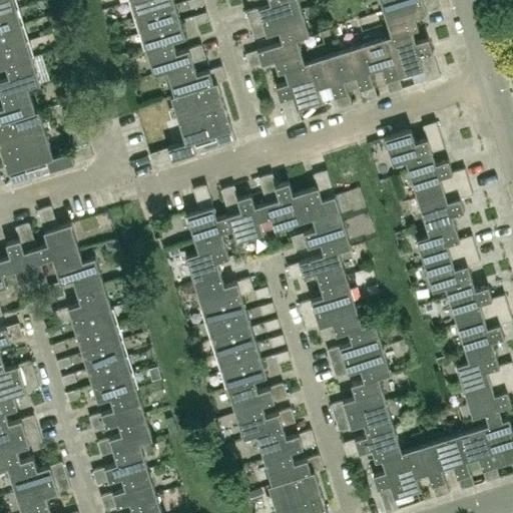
[(0,0),(0,14),(17,9),(14,0),(0,0)]
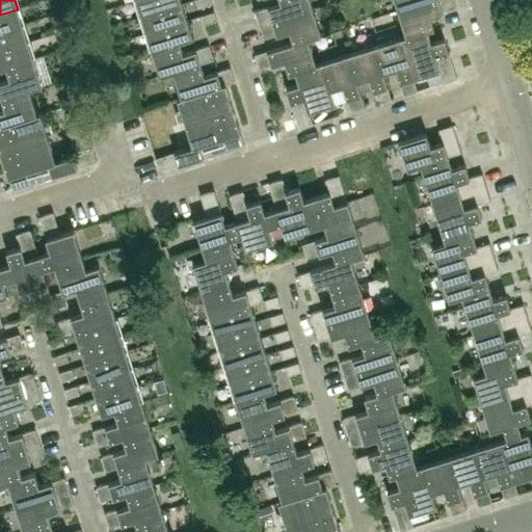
[(182,5),(180,0),(138,0),(137,1),(142,18),(182,5)]
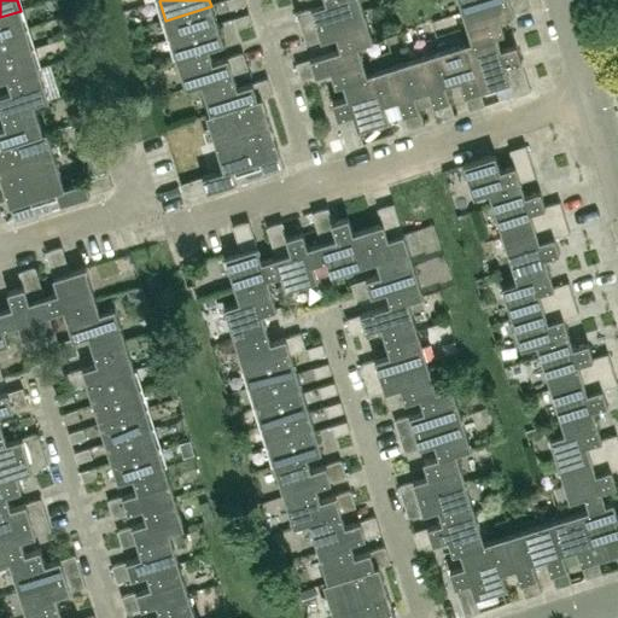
[(245,6),(243,0),(226,0),(229,11),(245,6)]
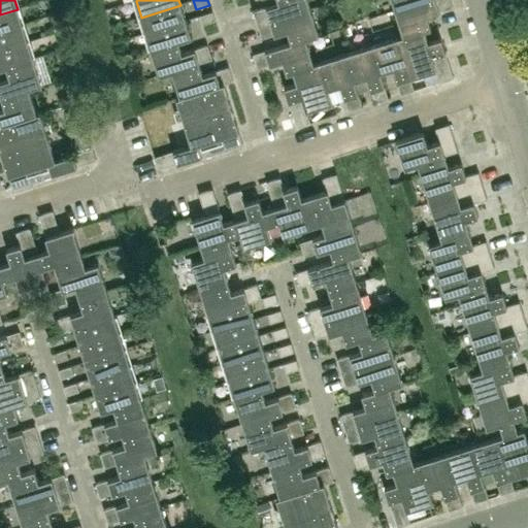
[(309,9),(306,0),(276,0),(277,4),(252,12),(257,26),(309,9)]
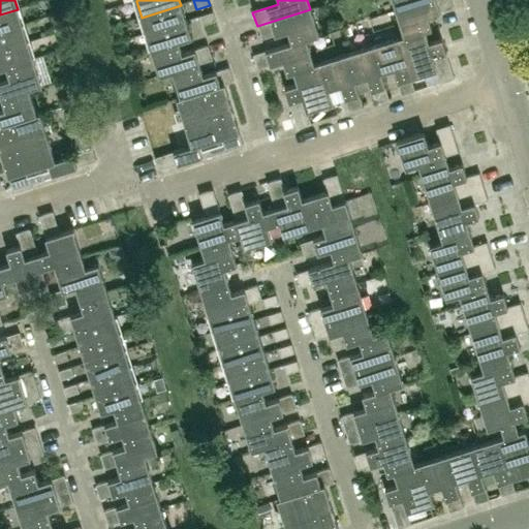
[(392,0),(396,10),(429,0),(392,0)]
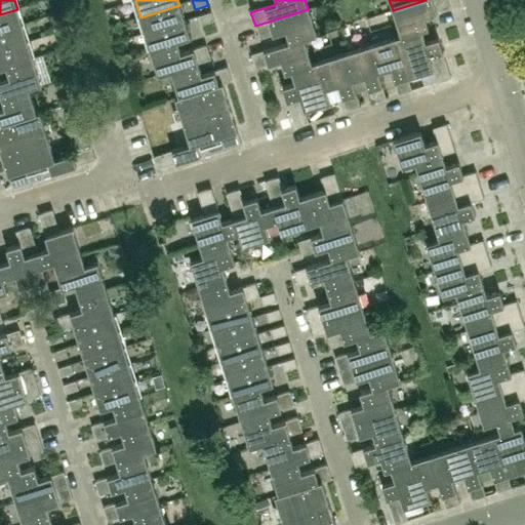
[(428,29),(423,15),(449,7),(447,0),(426,0),(393,10),(401,36),(421,31),(428,29)]
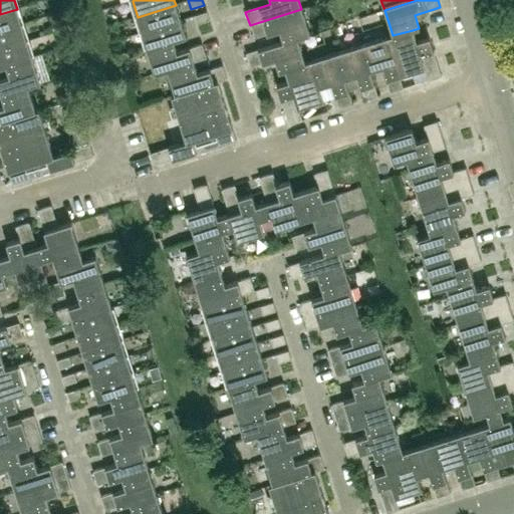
[(181,20),(176,5),(138,17),(143,33),(181,20)]
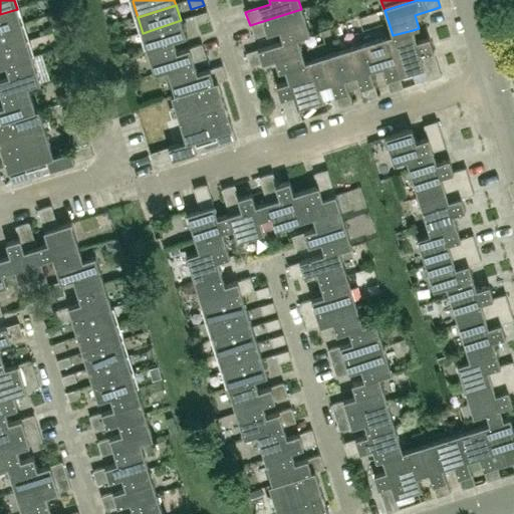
[(0,31),(22,25),(17,9),(0,14),(0,31)]
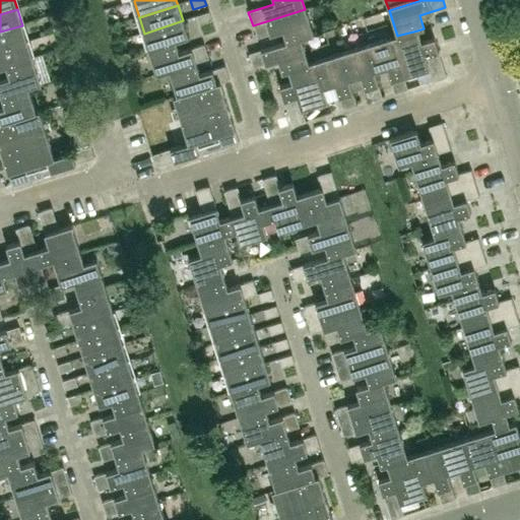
[(314,36),(305,9),(253,25),(257,39),(282,30),(286,43),(286,44),(301,39),(301,40),(314,36)]
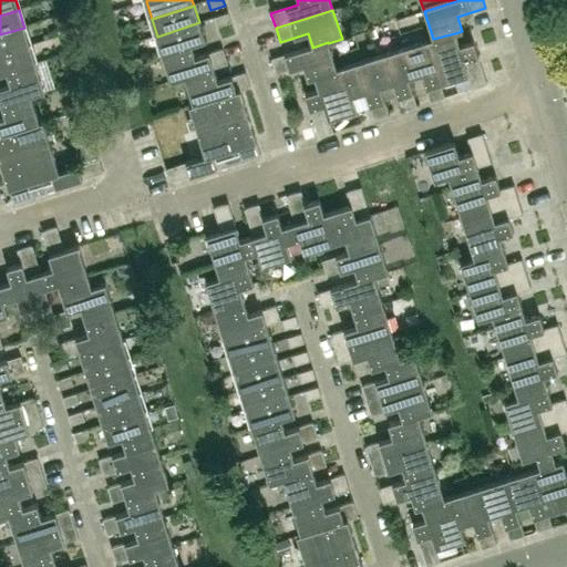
[(230,22),(228,13),(214,18),(217,28),(230,22)]
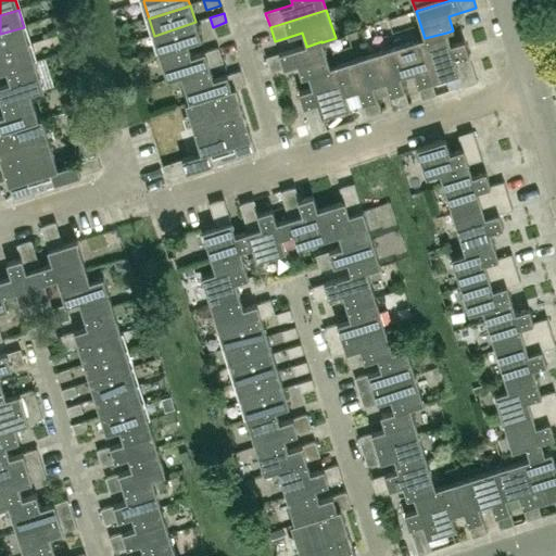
[(201,40),(196,22),(154,36),(160,52),(187,45),(201,40)]
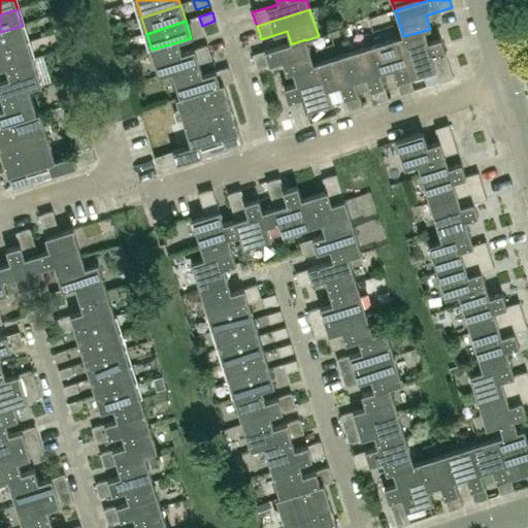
[(0,51),(28,42),(23,26),(0,32),(0,51)]
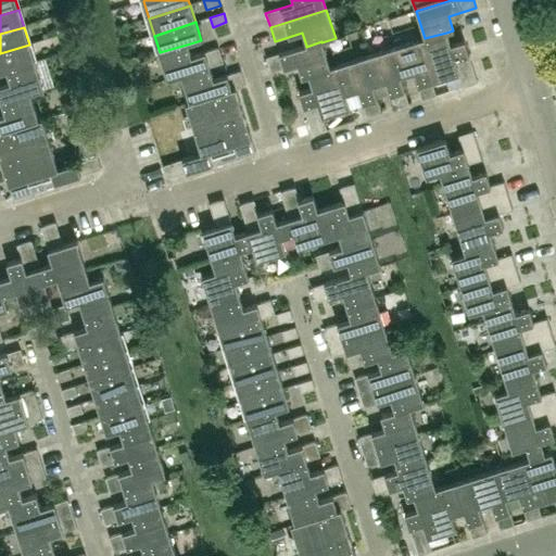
[(478,83),(464,40),(451,45),(446,33),(425,38),(418,40),(431,83),(459,74),(464,87),(478,83)]
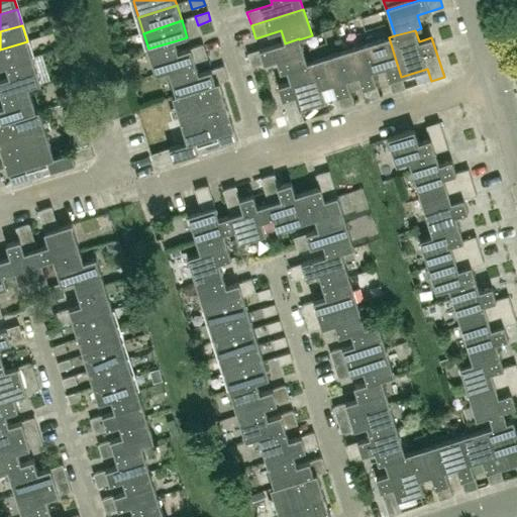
[(401,77),(389,37),(364,45),(373,73),(384,69),(392,94),(405,90),(401,77)]
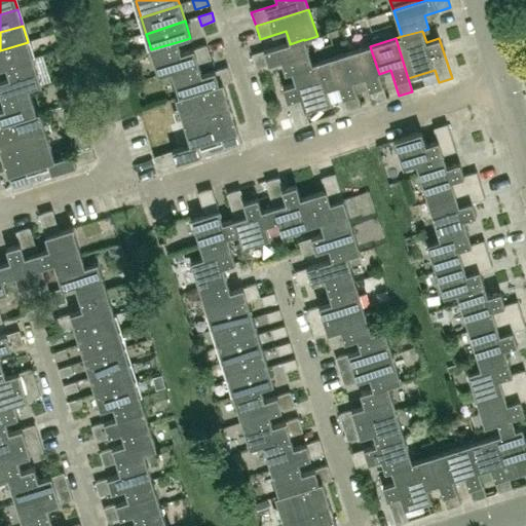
[(312,65),(304,40),(304,39),(290,44),(290,43),(263,51),(264,52),(251,55),(256,70),(280,62),(285,74),(291,72),(292,72),(312,65)]
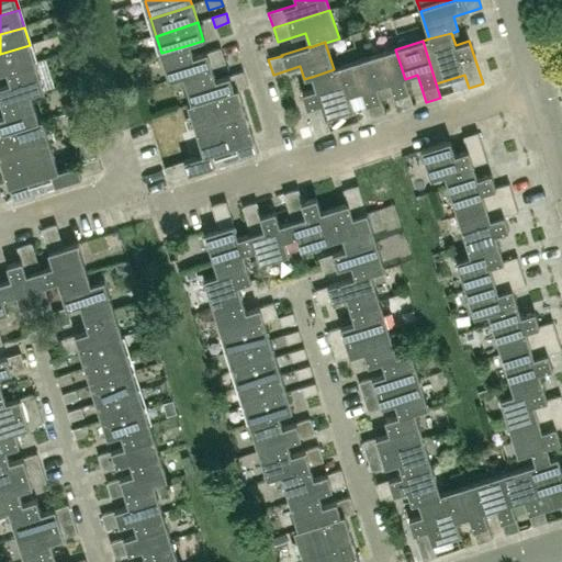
[(35,63),(30,45),(0,54),(0,74),(7,72),(35,63)]
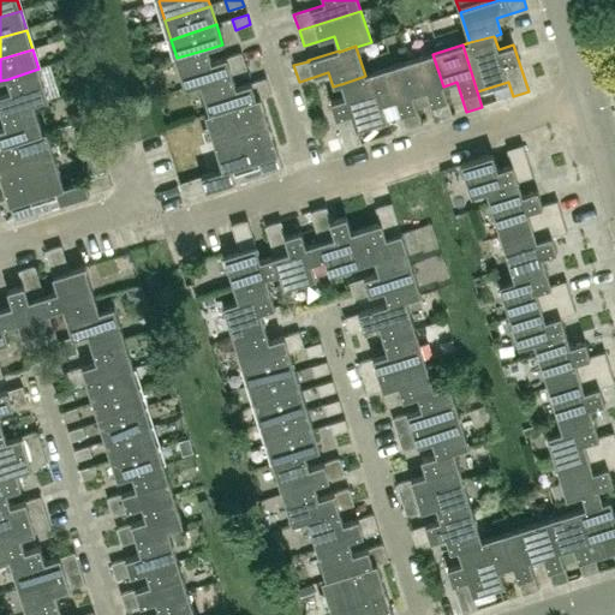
[(231,73),(246,69),(240,53),(212,63),(207,49),(177,58),(186,90),(201,85),(201,84),(231,73)]
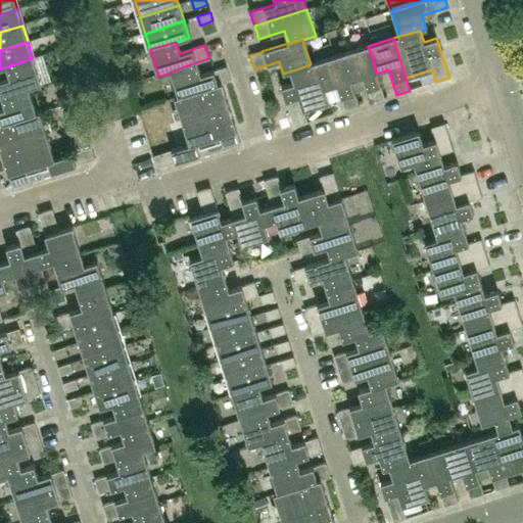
[(377,74),(368,46),(342,54),(350,82),(363,78),(371,102),(384,98),(380,86),(381,86),(377,74)]
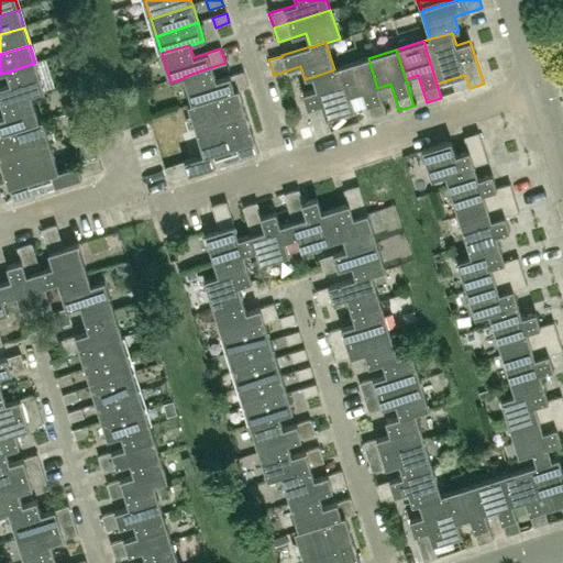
[(377,88),(368,58),(340,67),(350,96),(363,92),(372,120),(386,114),(377,88)]
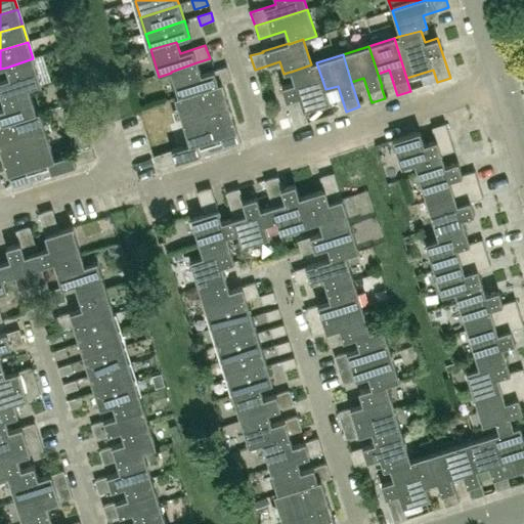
[(41,85),(33,58),(6,68),(9,79),(0,82),(0,97),(1,97),(28,89),(41,85)]
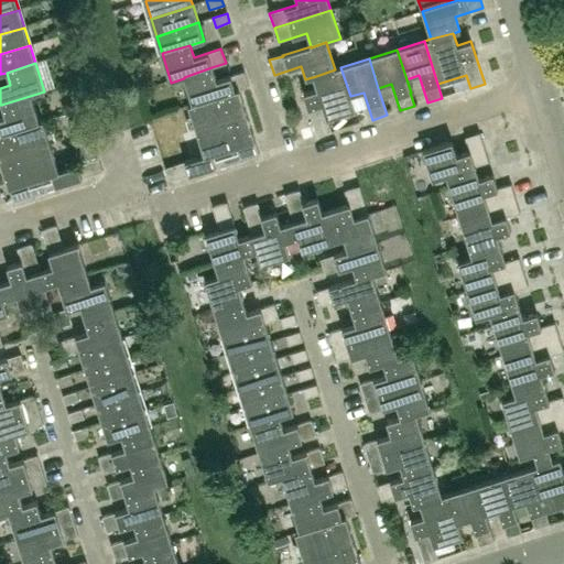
[(193,105),(239,90),(242,89),(248,87),(243,73),(216,80),(212,67),(184,77),(184,78),(193,105)]
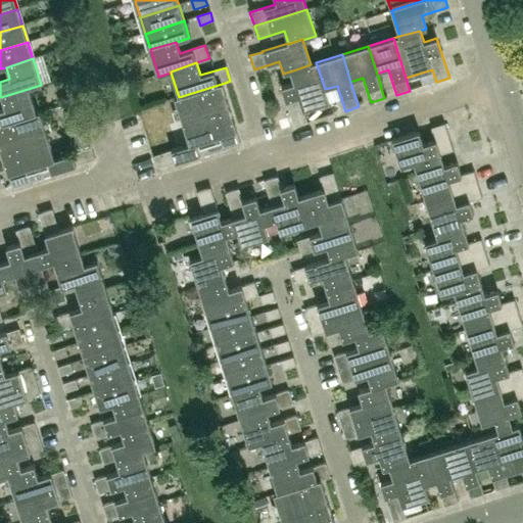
[(306,123),(303,110),(329,102),(325,89),(316,62),(311,64),(290,72),(289,72),(293,84),(281,88),(293,127),(306,123)]
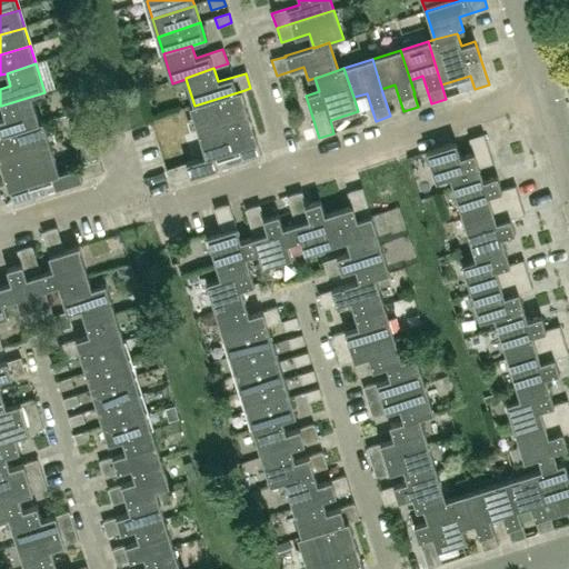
[(257,142),(241,91),(195,106),(191,107),(207,157),(187,163),(187,165),(167,170),(170,182),(210,170),(211,172),(261,157),(257,142)]
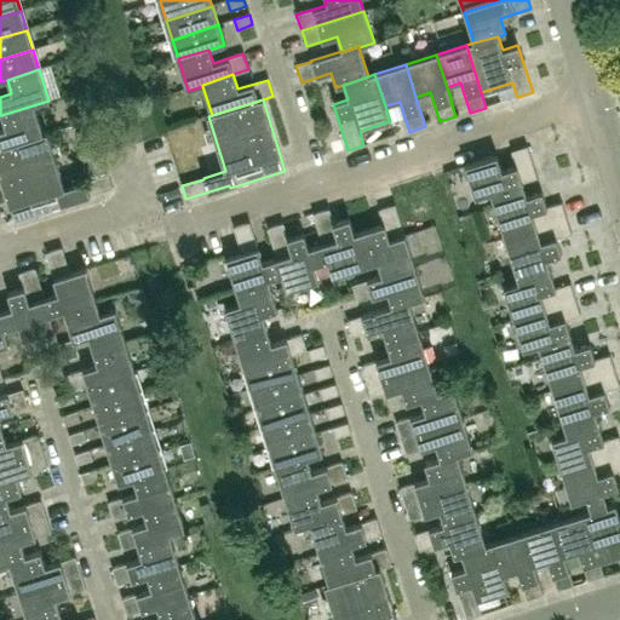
[(0,147),(42,135),(33,105),(1,115),(6,128),(0,130),(0,147)]
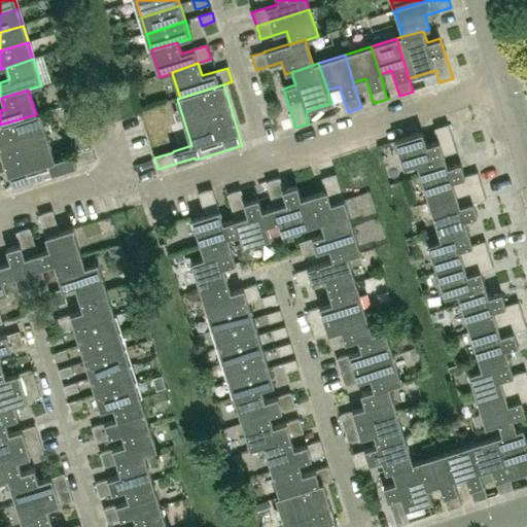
[(39,113),(36,114),(0,125),(0,149),(12,188),(59,174),(59,172),(96,161),(93,149),(73,155),(73,154),(55,161),(39,113)]
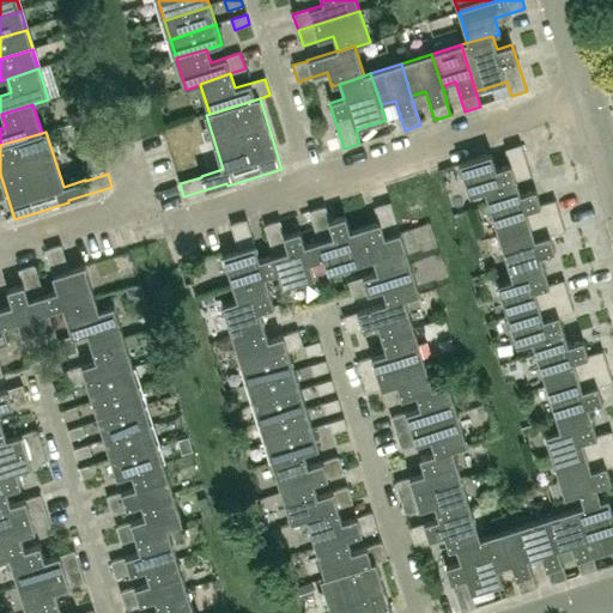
[(505,200),(502,186),(516,180),(516,181),(532,176),(522,145),(505,150),(510,165),(496,169),(491,155),(460,164),(469,195),(485,190),(490,205),(505,200)]
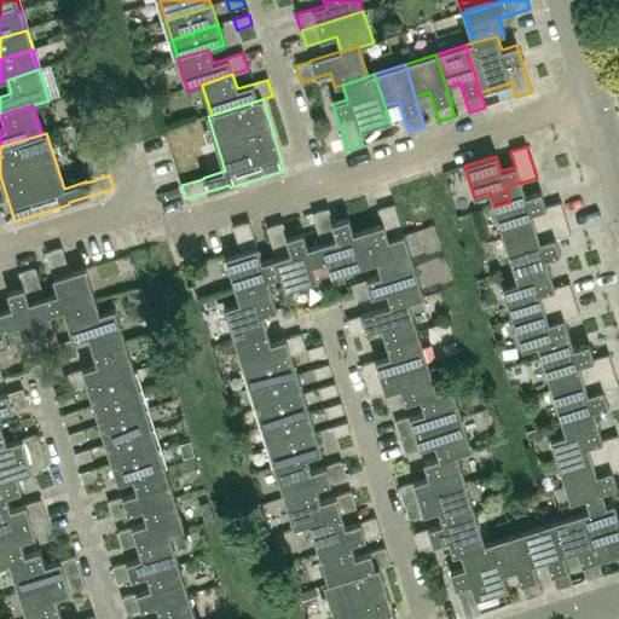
[(97,156),(84,161),(87,174),(102,169),(97,156)]
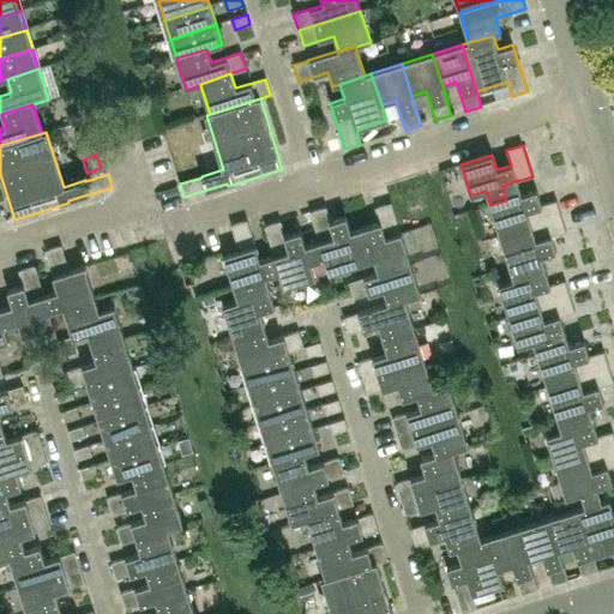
[(561,216),(557,200),(542,205),(537,190),(522,194),(517,181),(517,180),(503,186),(506,200),(491,205),(500,235),(561,216)]
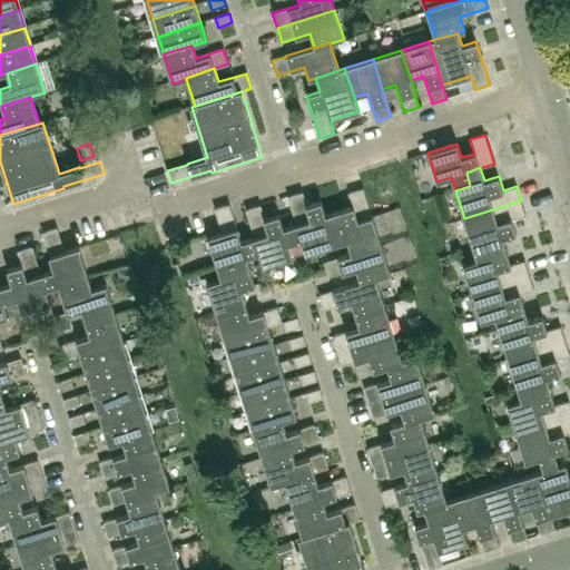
[(382,244),(373,216),(372,217),(363,188),(360,189),(349,193),(353,207),(340,210),(344,226),(330,229),(334,245),(347,241),(352,253),(352,254),(382,244)]
